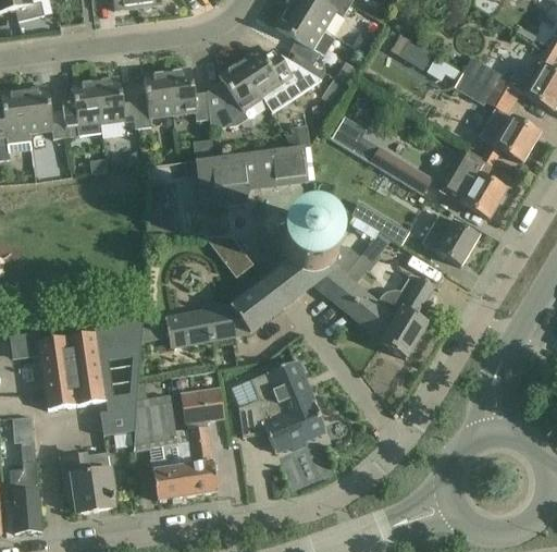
[(44,13),(40,0),(36,0),(32,1),(31,0),(0,0),(0,10),(14,8),(17,21),(44,13)]
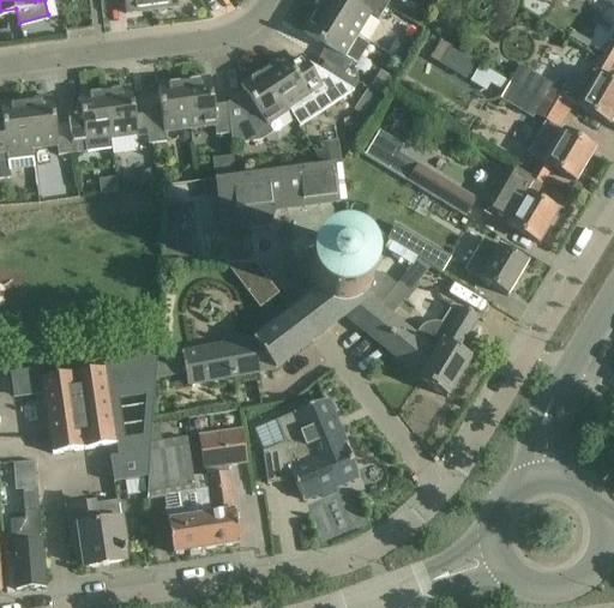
[(124,0),(126,10),(151,6),(151,0),(124,0)]
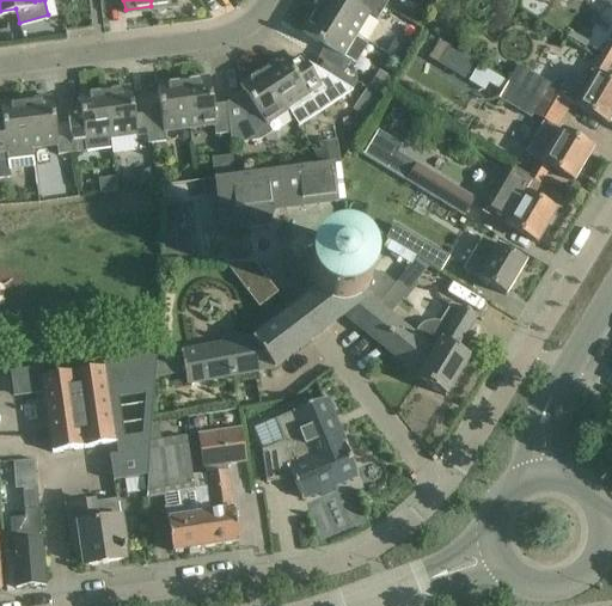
[(318,0),(314,6),(355,31),(368,10),(378,14),(385,2),(381,0),(318,0)]
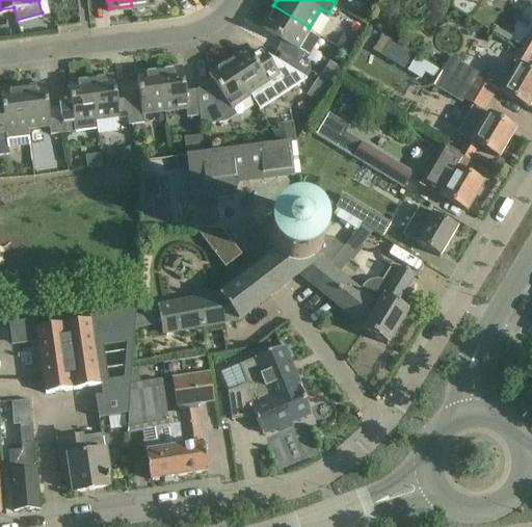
[(276,47),(294,58),(298,61),(306,50),(309,52),(320,33),(309,27),(273,5),(262,25),(283,37),(276,47)]
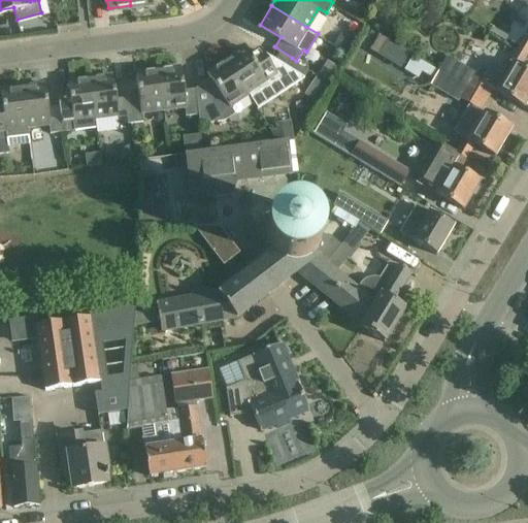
[(527,25),(518,42),(527,48),(527,25)]
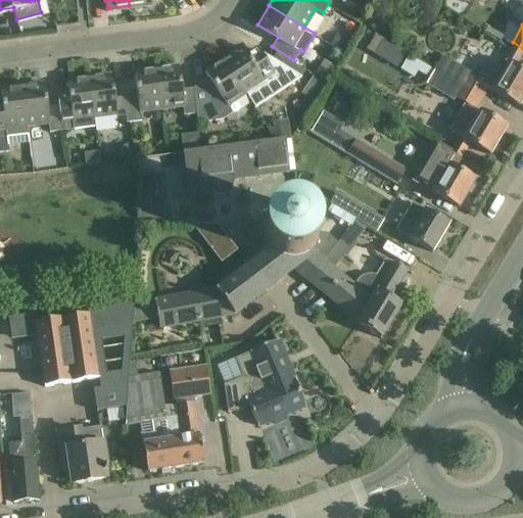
[(22,44),(45,38),(43,30),(20,36),(22,44)]
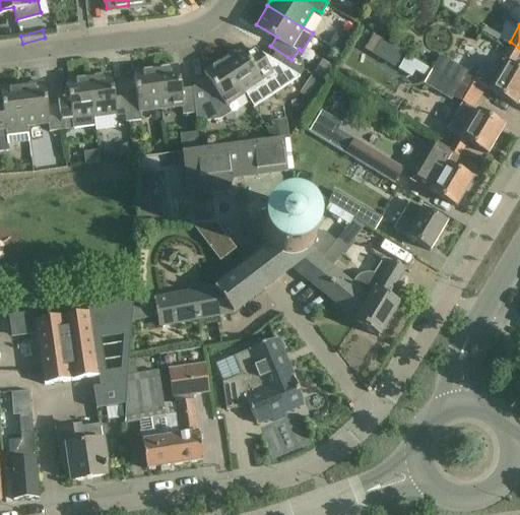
[(335,30),(328,42),(338,48),(345,37),(335,30)]
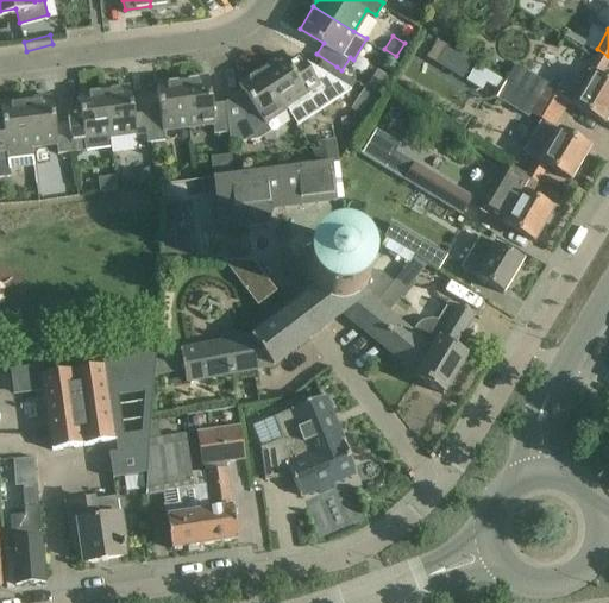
[(556,90),(544,83),(514,66),(507,77),(560,112),(569,99),(603,120),(606,117),(608,118),(608,79),(600,74),(608,56),(597,49),(581,79),(567,70),(556,90)]
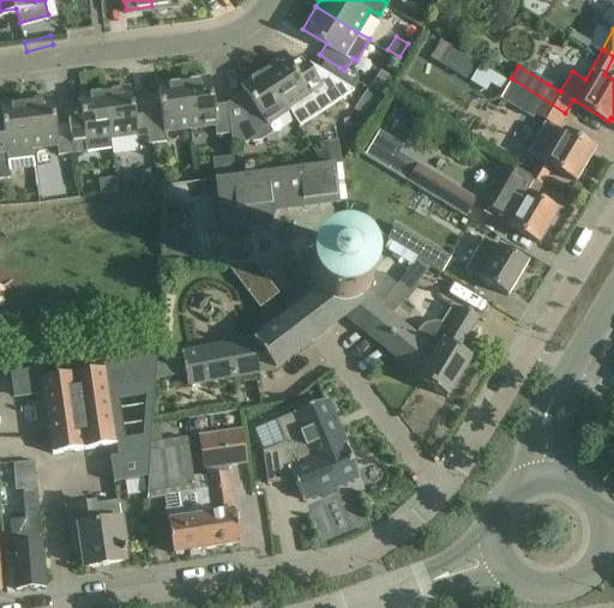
[(284,52),(262,66),(289,108),(290,108),(300,121),(354,86),(304,56),(292,65),(284,52)]
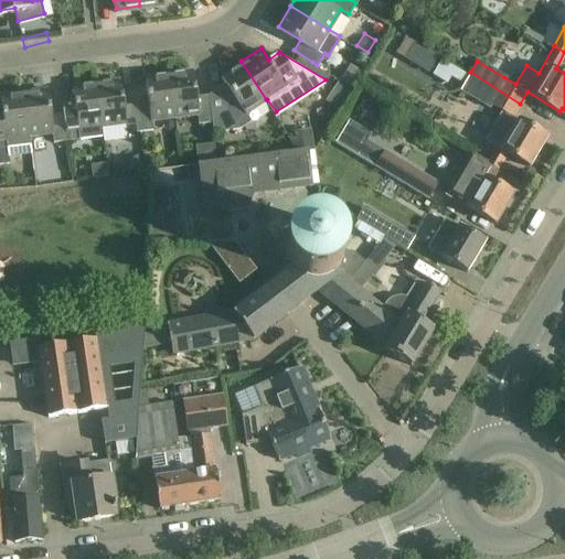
[(492,103),(502,108),(484,138),(496,144),(488,158),(499,164),(508,150),(529,163),(546,133),(518,117),(514,115),(520,104),(470,72),(441,55),(433,72),(490,106),(492,103)]
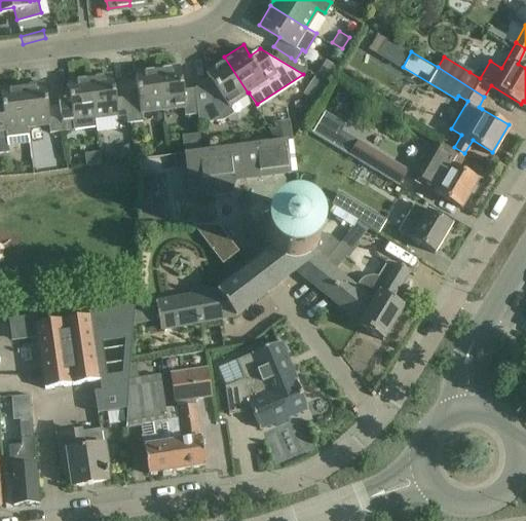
[(208,86),(194,88),(197,111),(199,120),(223,117),(234,110),(230,104),(248,92),(224,57),(205,70),(211,77),(207,80),(208,86)]
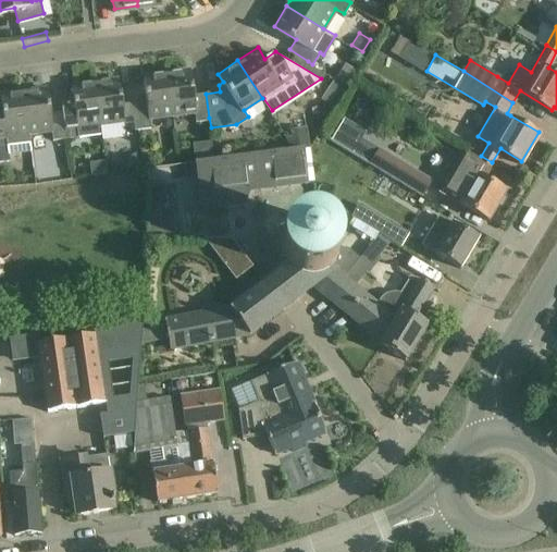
[(166,70),(172,115),(196,112),(196,119),(209,118),(206,94),(206,90),(194,92),(190,66),(166,70)]
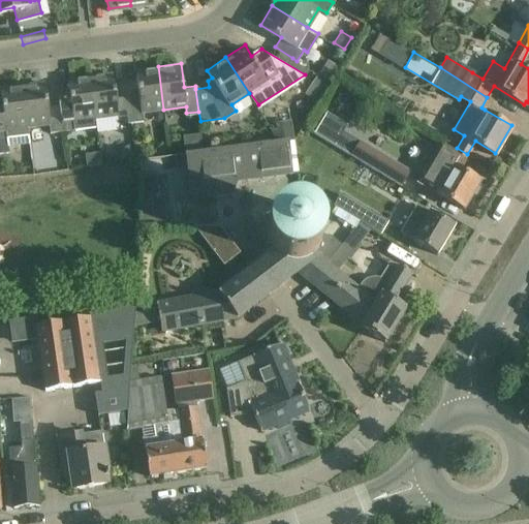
[(127,94),(130,120),(143,119),(142,112),(163,110),(158,66),(135,69),(138,93),(127,94)]
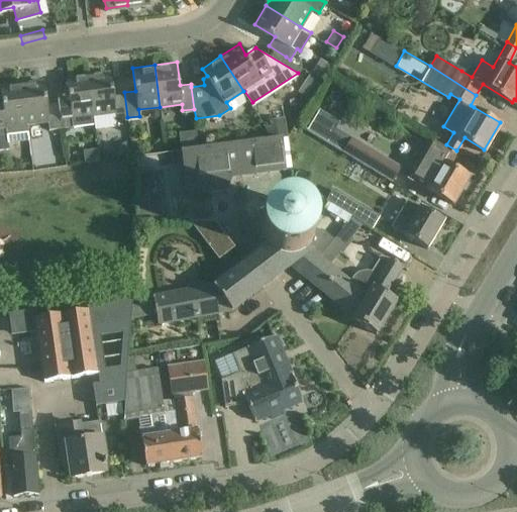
[(88,74),(94,115),(115,112),(115,119),(127,117),(124,92),(113,94),(110,71),(88,74)]
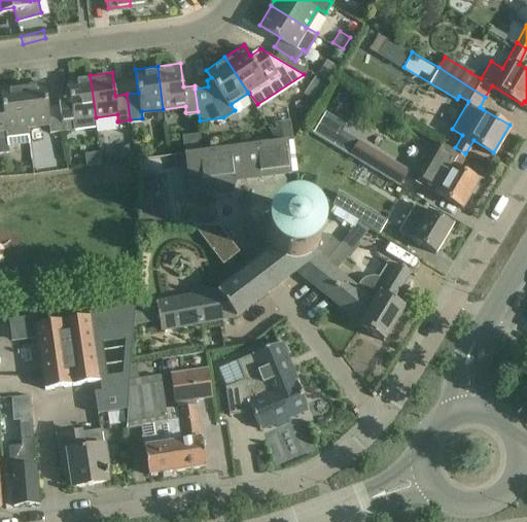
[(315,74),(305,91),(316,99),(326,82),(315,74)]
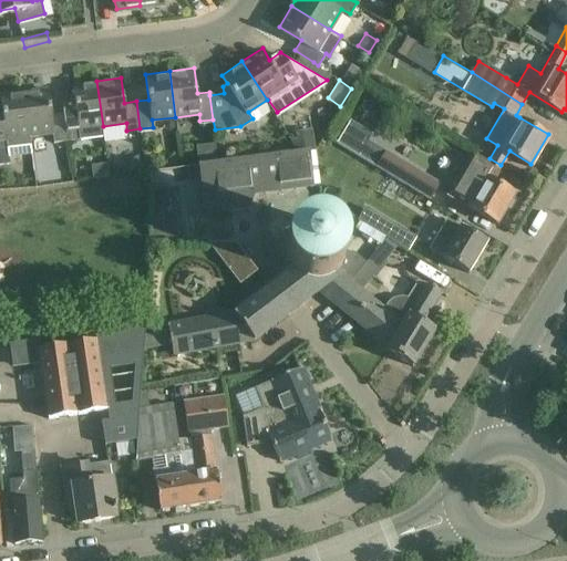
[(75,108),(63,111),(68,138),(80,136),(80,128),(103,126),(96,81),(72,83),(75,108)]
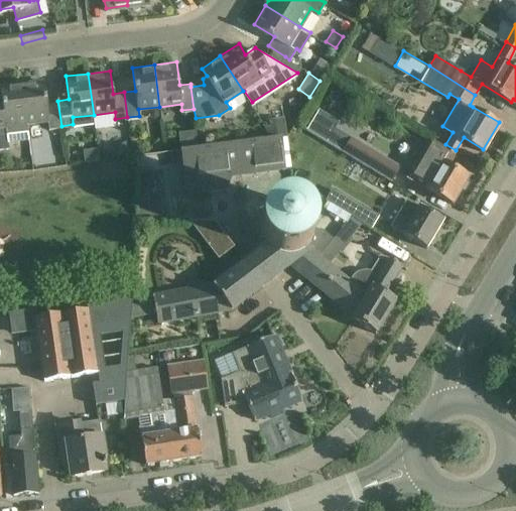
[(22,82),(27,123),(48,120),(49,127),(61,126),(57,101),(46,102),(43,79),(22,82)]
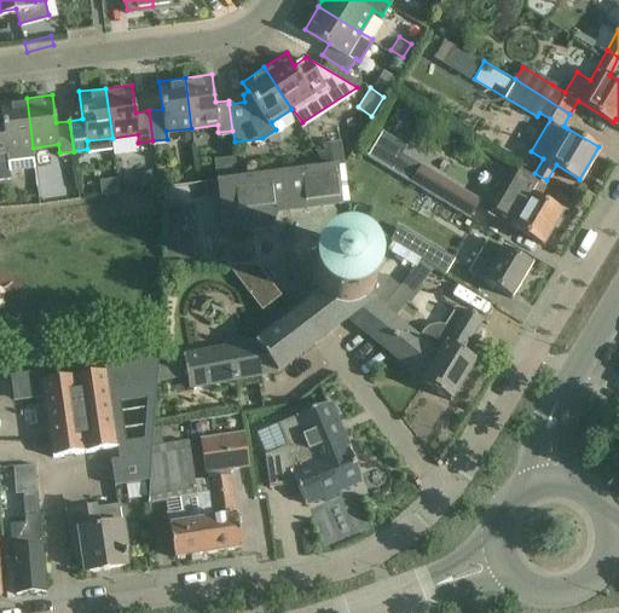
[(35,166),(33,148),(27,98),(0,100),(0,103),(4,129),(0,128),(0,177),(11,175),(10,168),(35,166)]
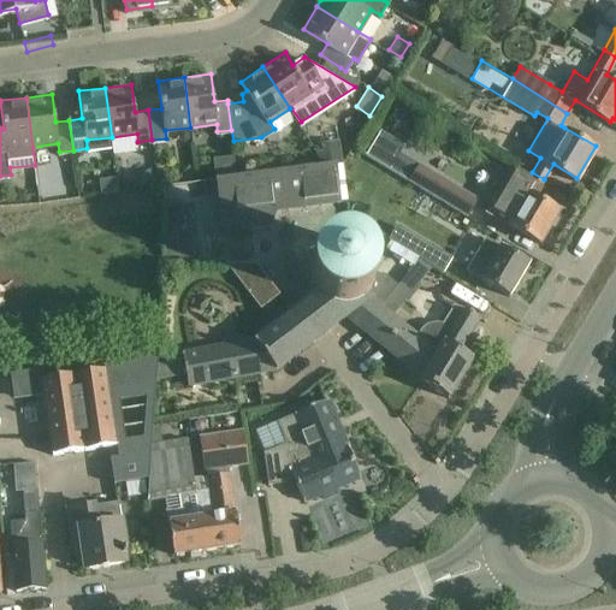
[(380,129),(366,152),(390,166),(400,150),(404,143),(380,129)]
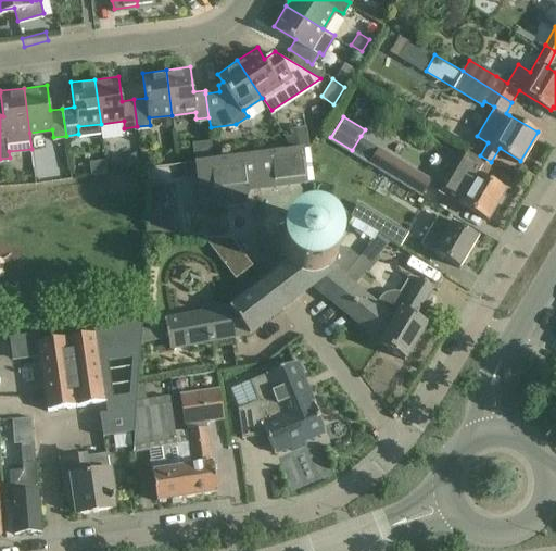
[(192,140),(194,159),(214,157),(211,137),(192,140)]
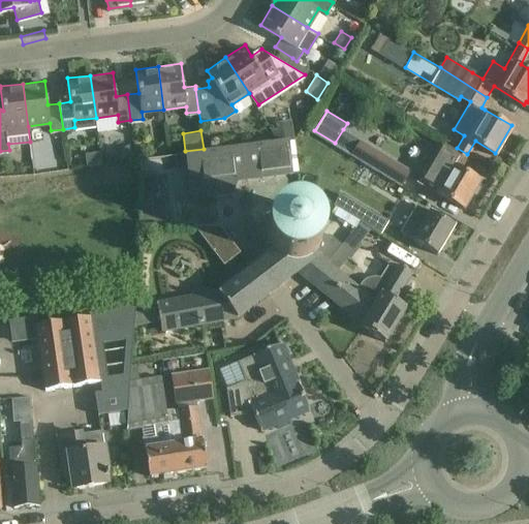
[(288,137),(237,145),(241,178),(292,172),(288,137)]
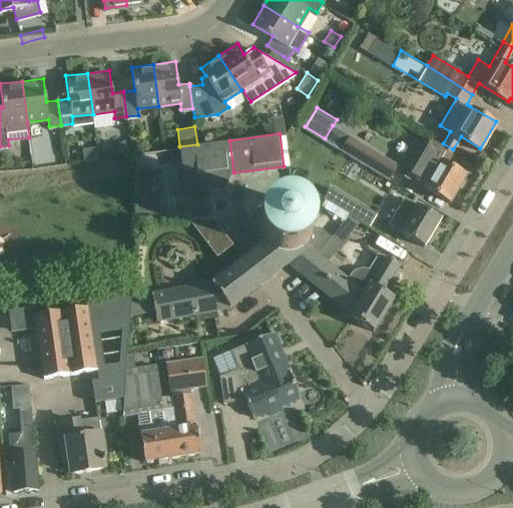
[(341,148),(389,177),(398,163),(350,134),(341,148)]
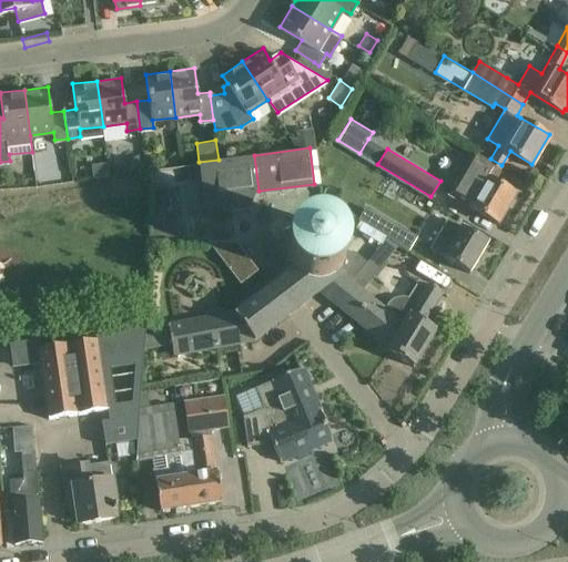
[(473,151),(457,177),(448,193),(478,211),(498,222),(516,192),(494,179),(501,165),(490,159),(489,161),(473,151)]
